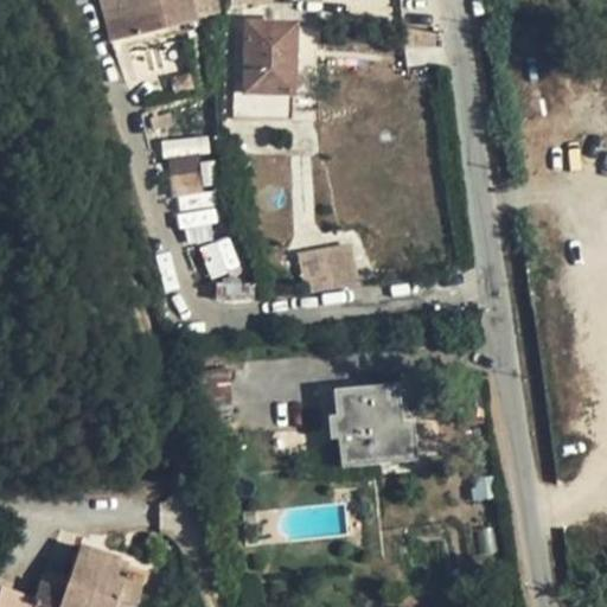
[(126,0),(134,34),(196,20),(190,0),(126,0)]
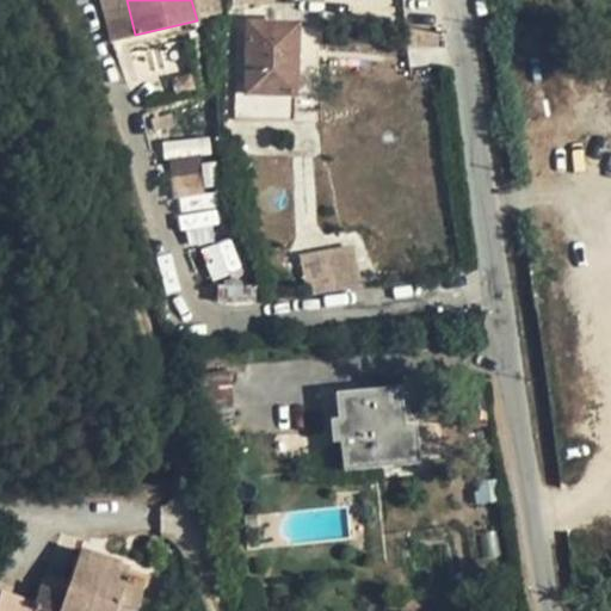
[(191,0),(197,20),(221,14),(216,0),(191,0)]
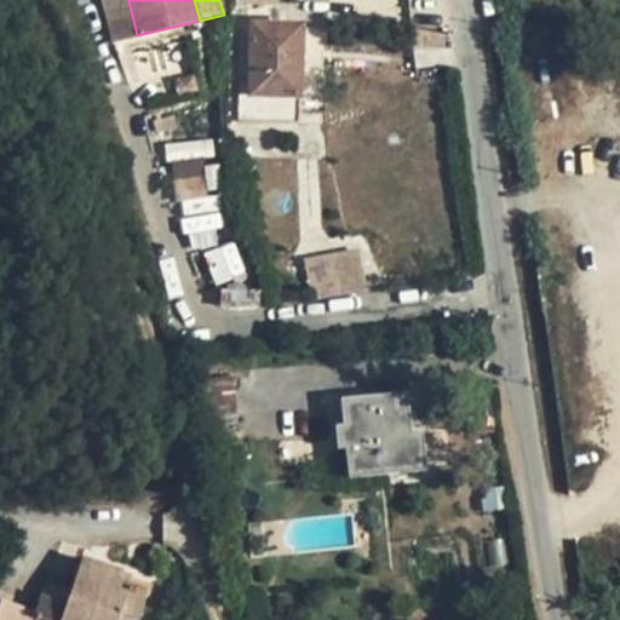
[(251,22),(248,96),(251,96),(299,97),(300,97),(303,23),(251,22)]
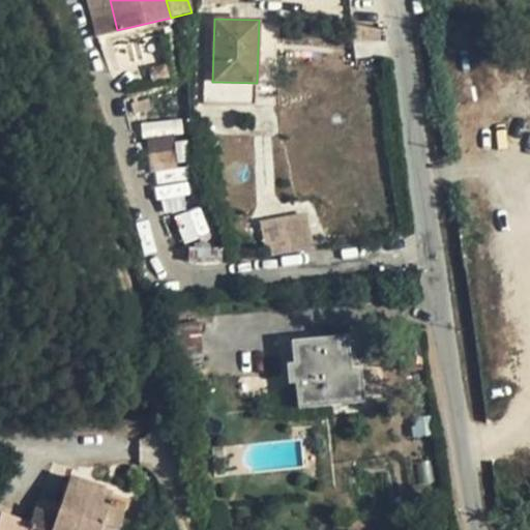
[(255,102),(256,83),(214,82),(214,101),(255,102)]
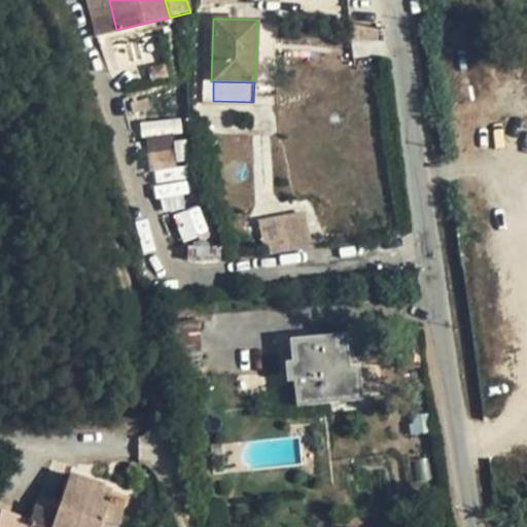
[(167,133),(181,131),(179,117),(142,124),(148,166),(172,162),(167,133)]
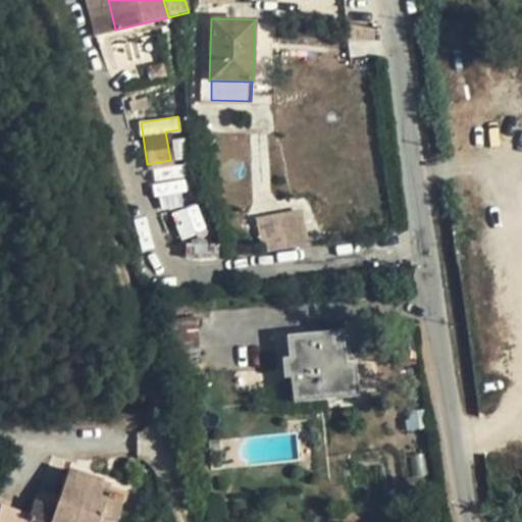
[(258,215),(262,251),(306,247),(303,210),(258,215)]
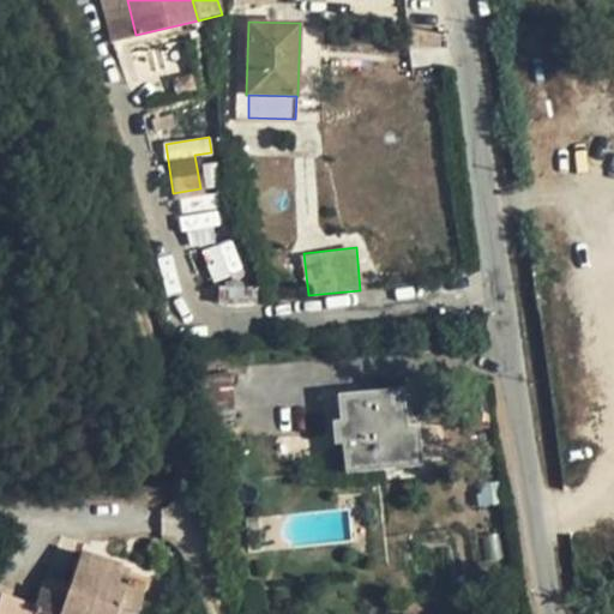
[(205,391),(233,389),(232,377),(204,378),(205,391)]
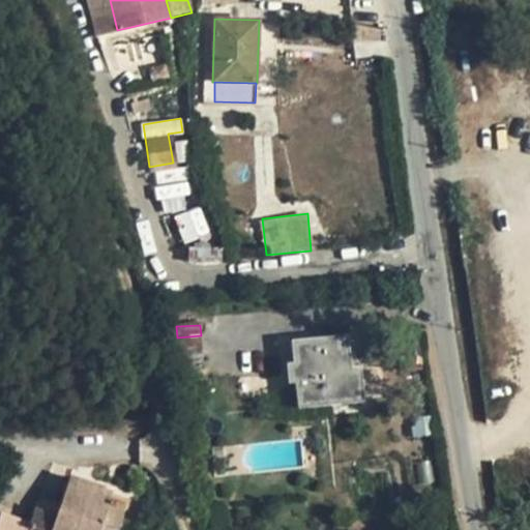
[(331,343),(348,342),(348,334),(331,336),(331,343)]
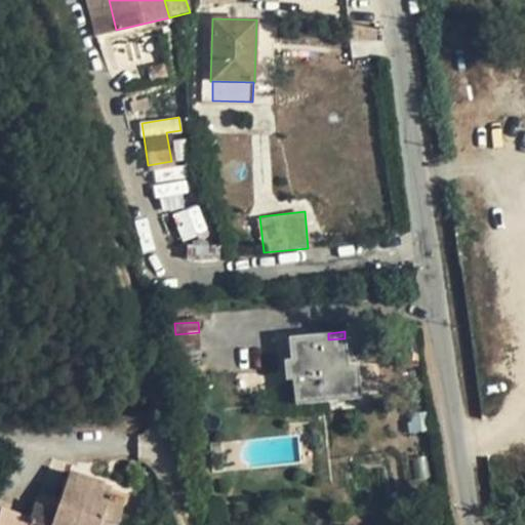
[(200,352),(199,332),(175,334),(176,353),(200,352)]
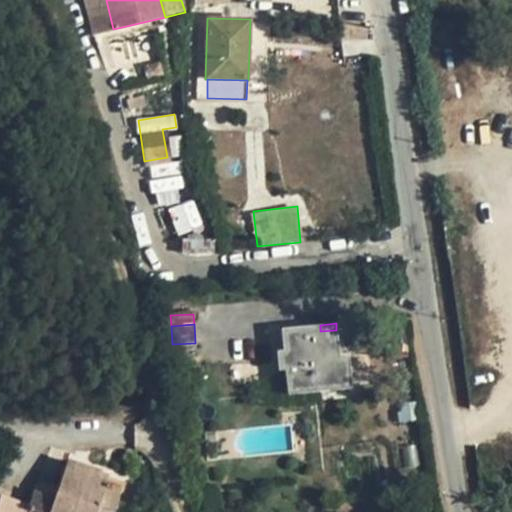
[(342,389),(339,357),(336,330),(320,331),(320,325),(281,328),(283,350),(285,370),(288,395),(342,389)]
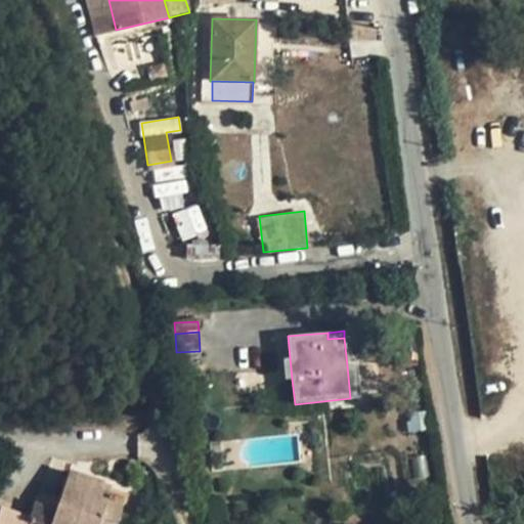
[(292,379),(290,358),(284,359),(286,379),(292,379)]
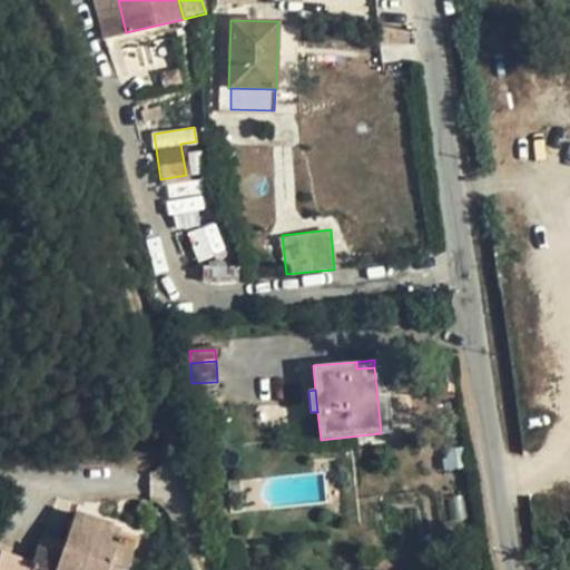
[(381,433),(391,432),(389,396),(377,397),(381,433)]
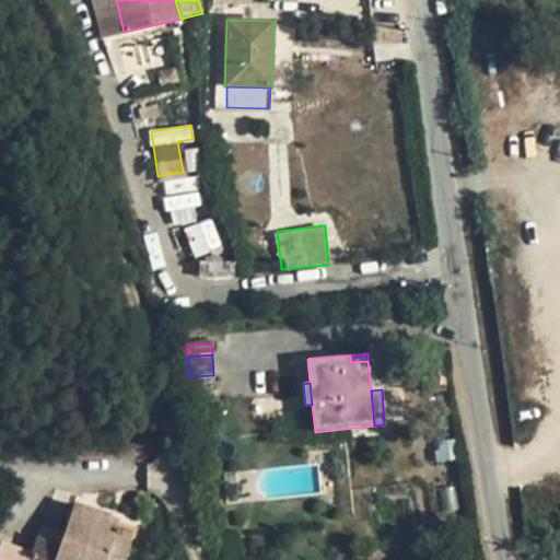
[(32,559),(126,559),(136,516),(70,503),(63,537),(38,532),(32,559)]
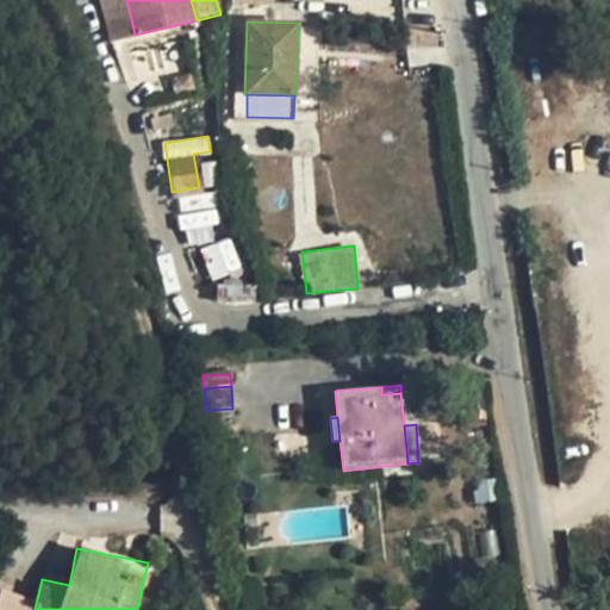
[(0,609),(33,609),(36,601),(0,593),(0,609)]
